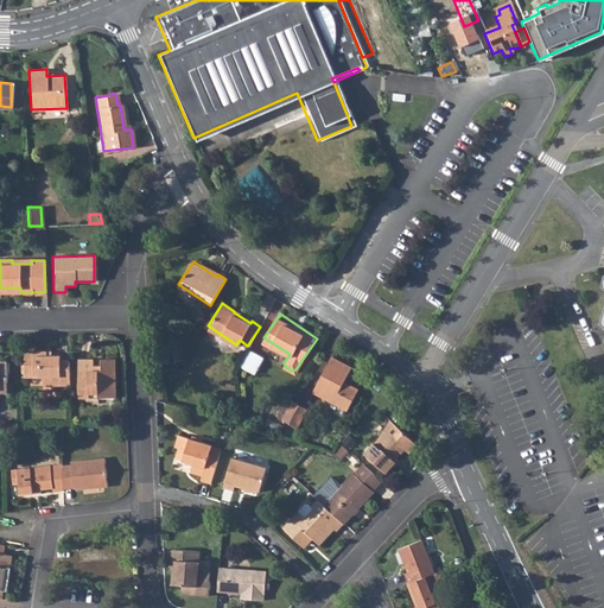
[(247,346),(239,359),(252,368),(262,354),(248,344),(247,346)]
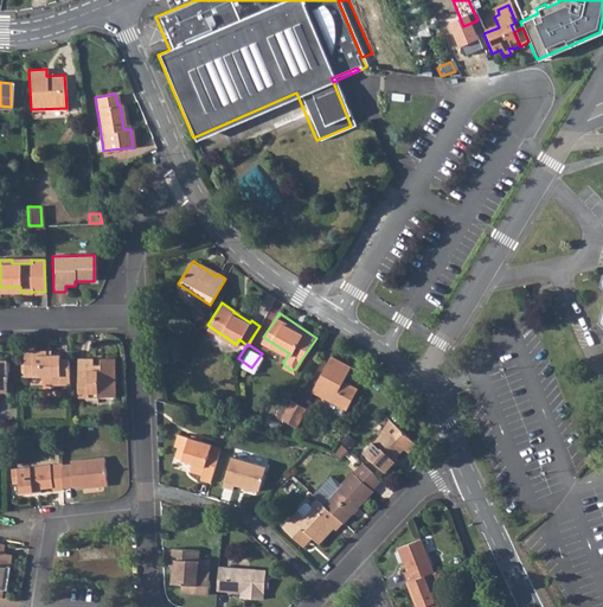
[(23,352),(24,378),(40,378),(42,387),(69,387),(68,360),(58,360),(58,356),(45,356),(45,352),(23,352)]
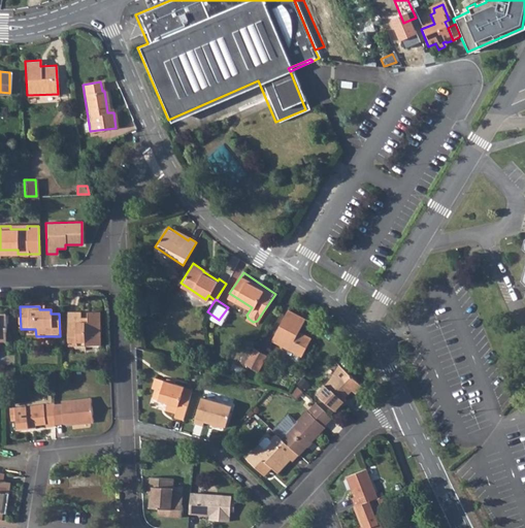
[(288,310),(268,339),(296,358),(307,341),(296,334),(303,322),(288,310)]
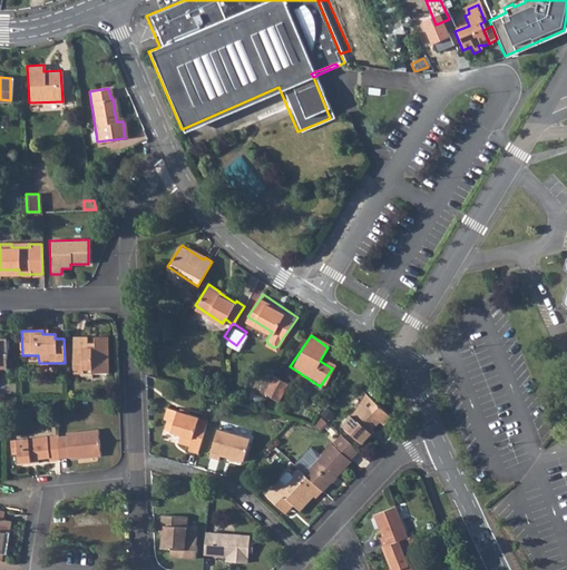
[(85,340),(72,340),(72,374),(81,374),(81,371),(90,371),(89,374),(106,374),(106,340),(94,338),(94,350),(88,350),(88,345),(85,345),(85,340)]
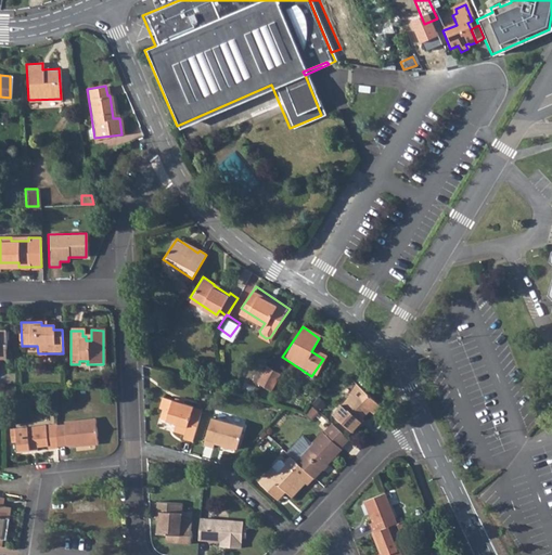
[(262,362),(252,377),(265,387),(276,372),(262,362)]
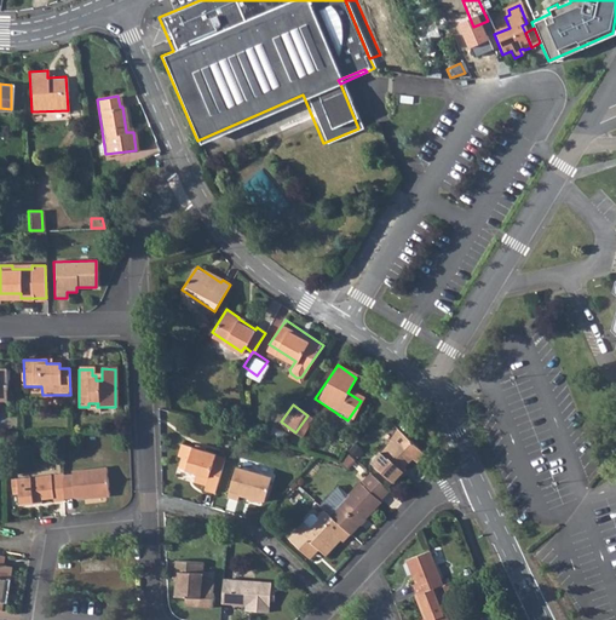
[(386,447),(372,464),(392,484),(402,474),(399,472),(412,459),(415,464),(424,454),(396,429),(386,447)]
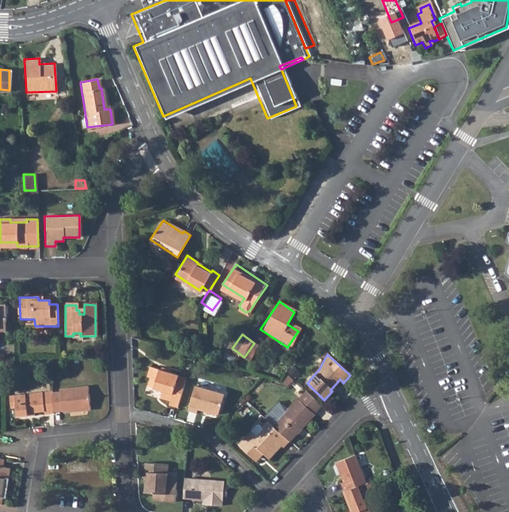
[(168,403),(177,406),(186,377),(178,375),(178,373),(150,364),(147,374),(150,375),(148,384),(161,389),(159,396),(169,399),(168,403)]
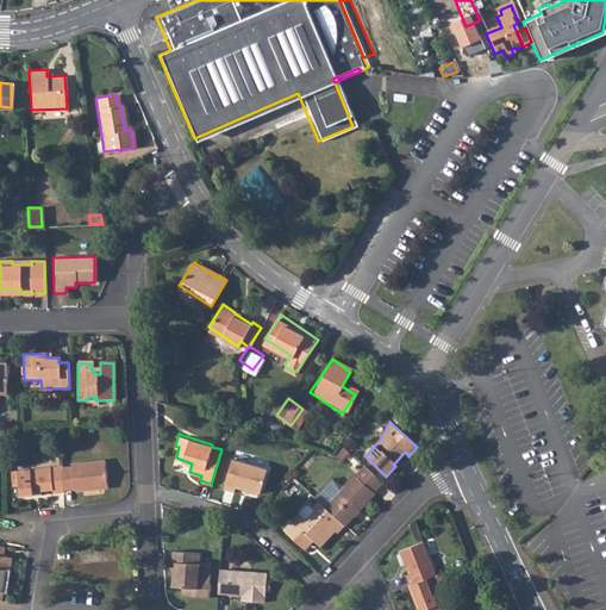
[(235,486),(242,490),(243,486),(258,492),(267,468),(232,458),(223,486),(233,490),(235,486)]
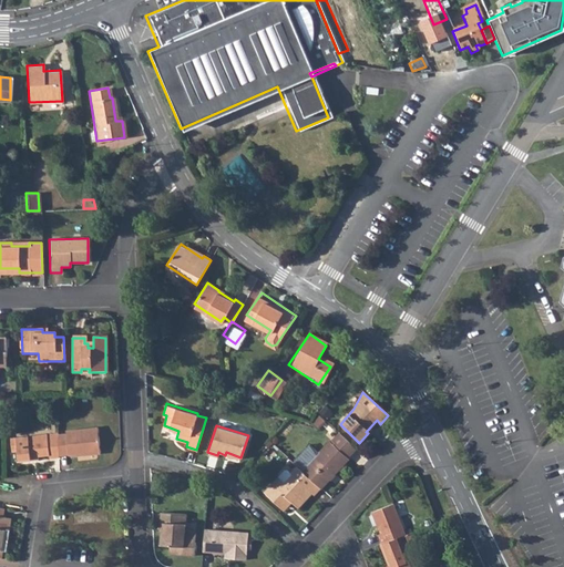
[(64,436),(57,436),(58,456),(65,455),(67,456),(79,455),(80,456),(99,455),(96,430),(64,433),(64,436)]
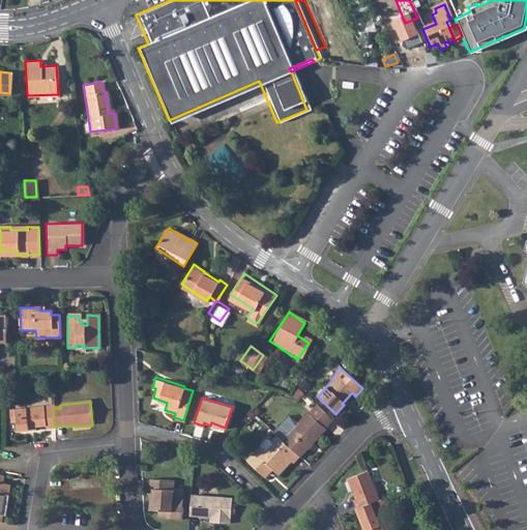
[(306,414),(282,441),(299,458),(308,449),(305,447),(310,443),(312,445),(325,430),(325,429),(332,420),(317,405),(309,414),(306,414)]
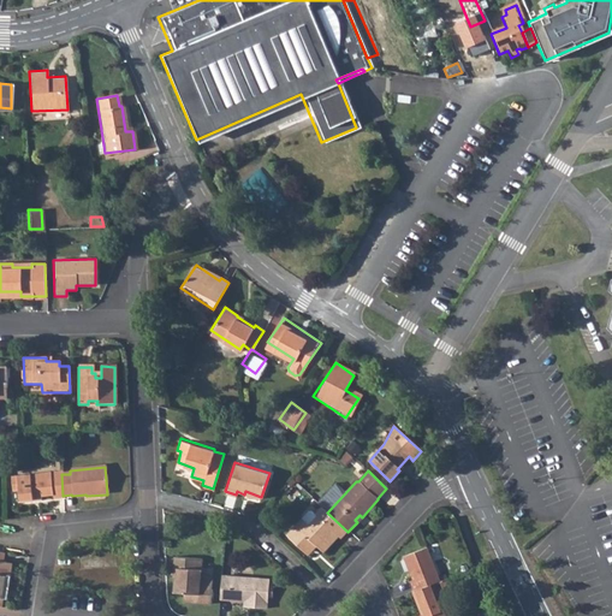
[(61,474),(61,472),(10,477),(11,491),(17,491),(18,503),(41,501),(40,496),(51,495),(52,499),(63,498),(63,496),(61,474)]
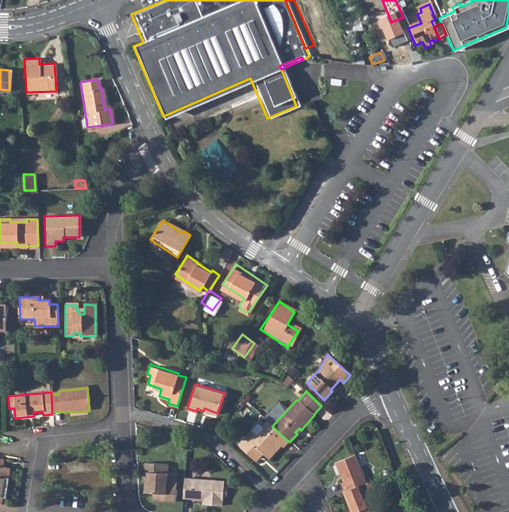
[(238,444),(254,459),(261,452),(264,456),(269,460),(282,447),(284,449),(289,442),(272,426),(267,422),(262,428),(264,430),(257,436),(251,431),(238,444)]
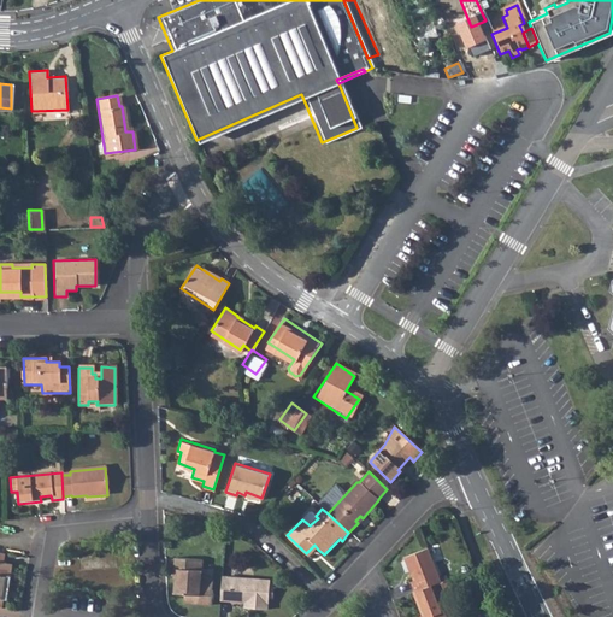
[(412,583),(414,592),(434,586),(441,582),(428,550),(405,559),(414,582),(412,583)]
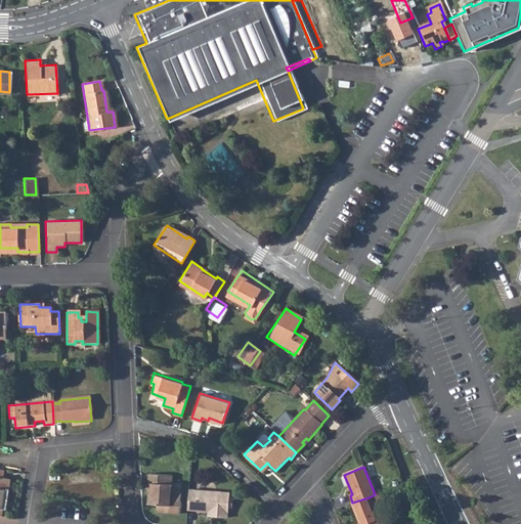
[(3,476),(5,469),(0,468),(0,515),(1,515),(5,489),(8,489),(10,477),(3,476)]
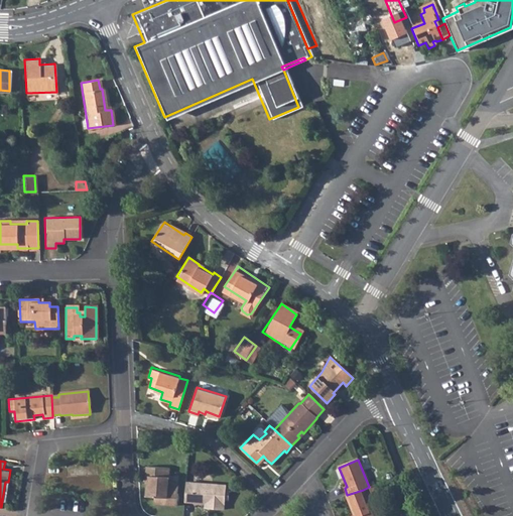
[(147,467),(146,476),(149,477),(148,484),(147,484),(146,497),(155,498),(154,506),(176,507),(177,495),(166,494),(167,487),(168,470),(147,467)]
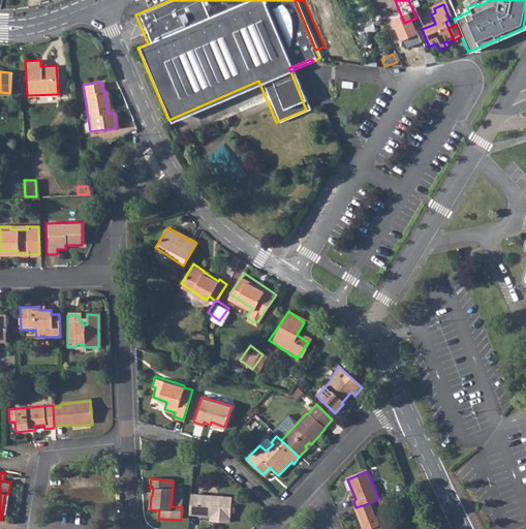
[(190,494),(188,514),(213,516),(213,521),(227,522),(227,517),(228,517),(229,497),(190,494)]
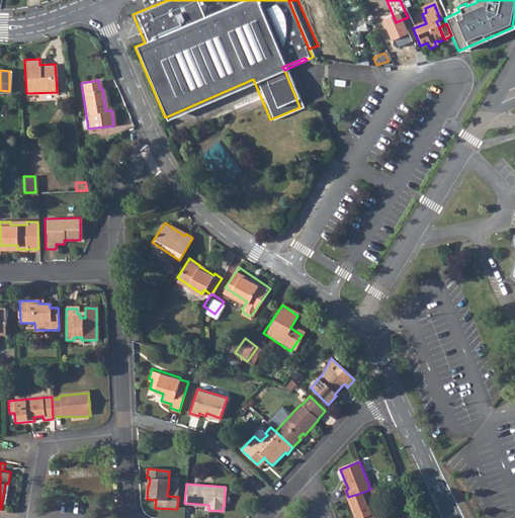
[(348,497),(346,499),(353,517),(374,517),(364,492),(348,497)]
